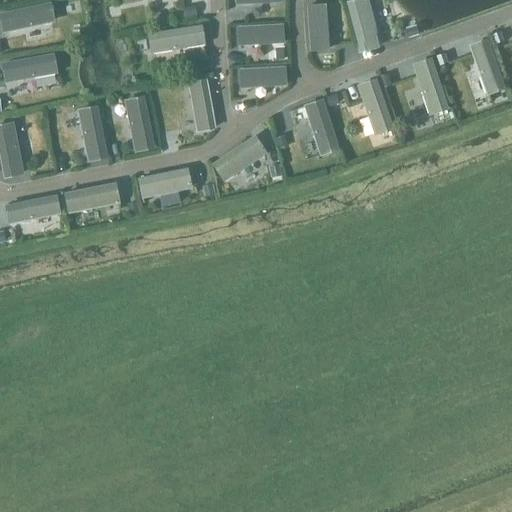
[(193,7),(182,9),(184,19),(195,16),(193,7)]
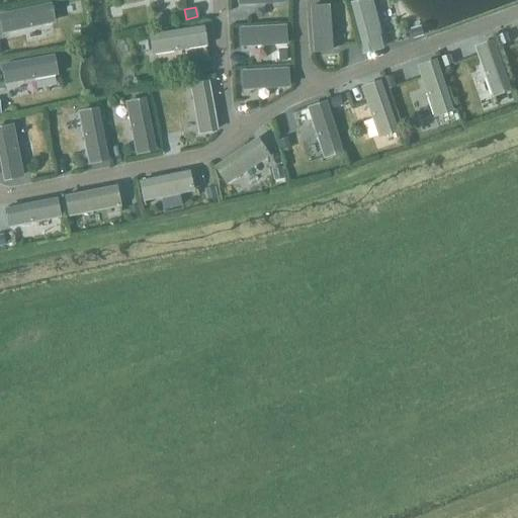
[(422,27),(411,30),(413,38),(424,35),(422,27)]
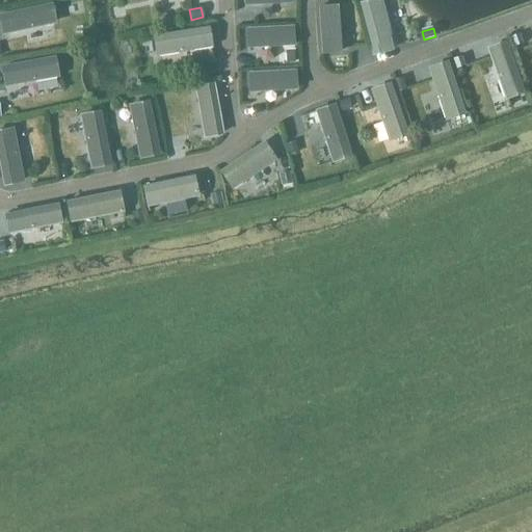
[(519,31),(510,34),(513,45),(523,42),(519,31)]
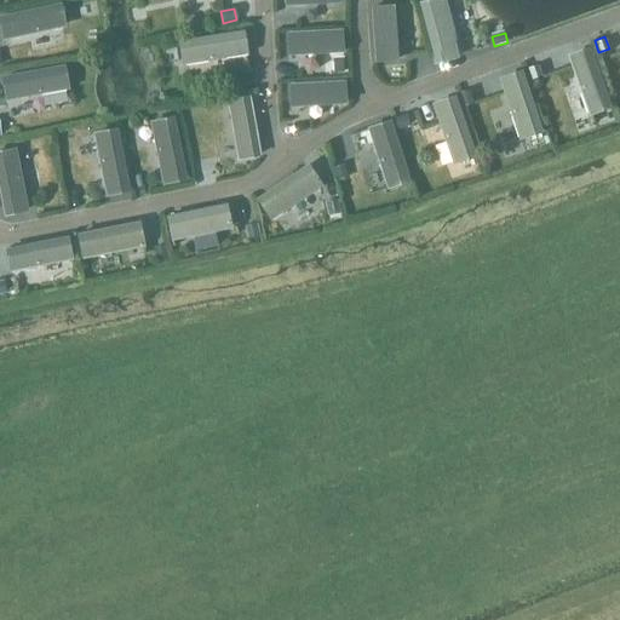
[(343,58),(332,59),(333,74),(343,73),(343,58)]
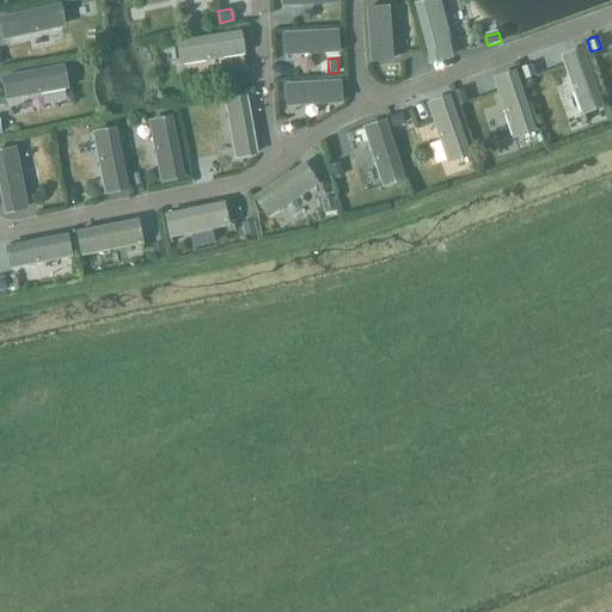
[(531,65),(521,68),(526,81),(536,78),(531,65)]
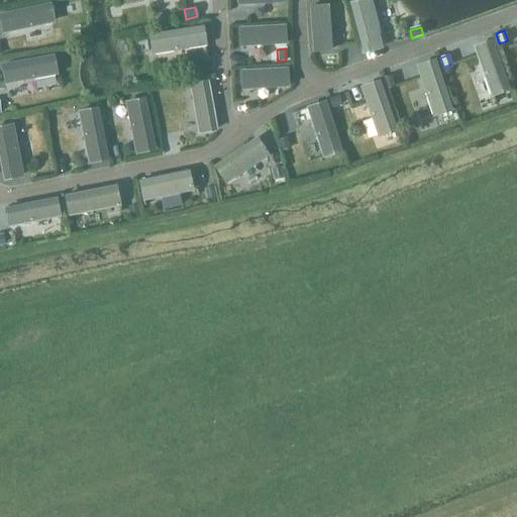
[(193,66),(184,68),(186,79),(195,77),(193,66)]
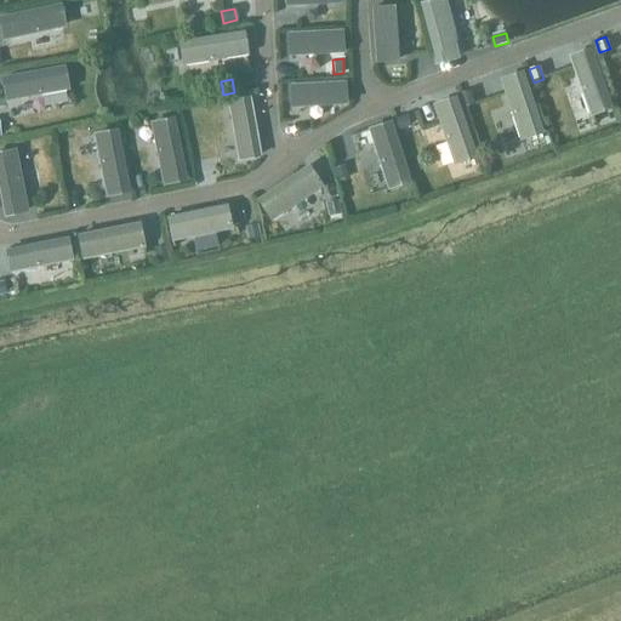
[(469,92),(462,95),(467,108),(474,106),(469,92)]
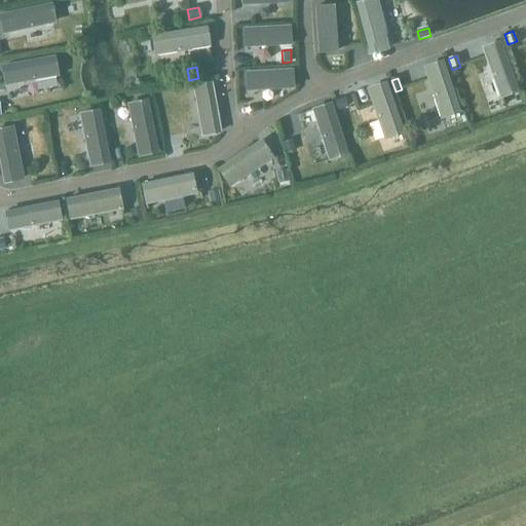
[(344,99),(333,102),(336,111),(347,108),(344,99)]
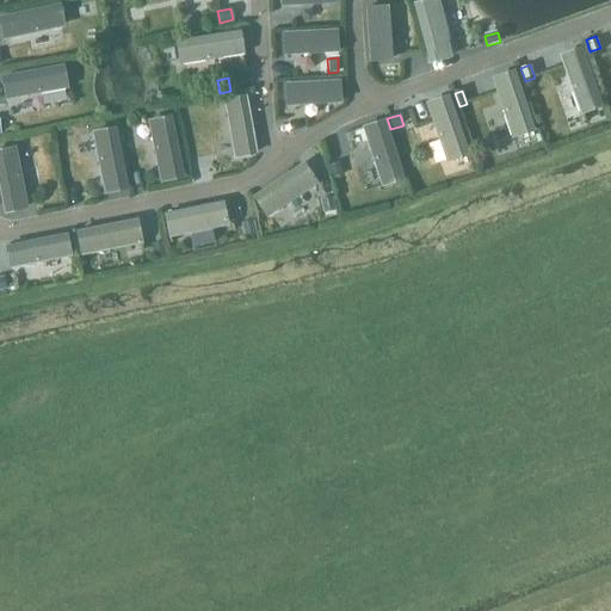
[(338,164),(328,167),(332,179),(341,176),(338,164)]
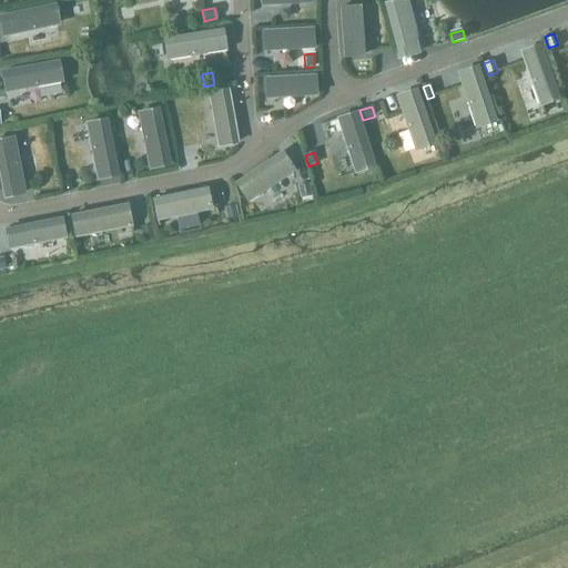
[(307,185),(298,188),(301,200),(310,198),(307,185)]
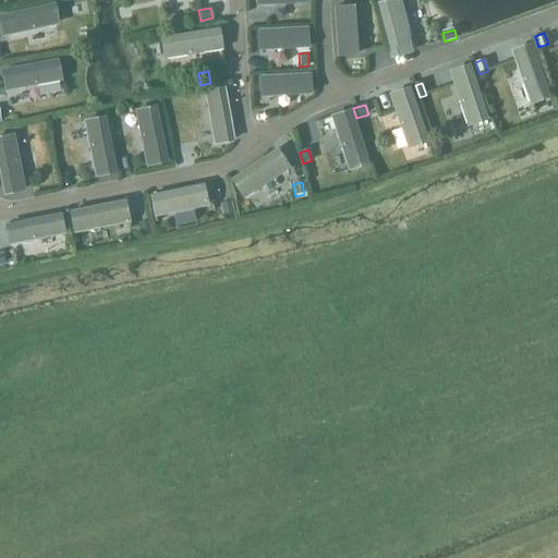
[(229,203),(220,205),(222,216),(232,214),(229,203)]
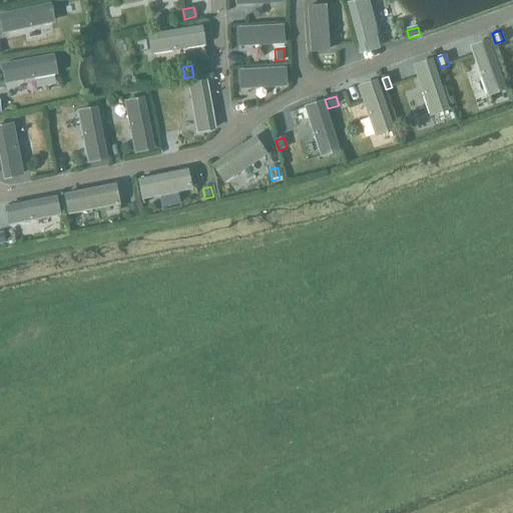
[(135,204),(127,206),(128,217),(137,216),(135,204)]
